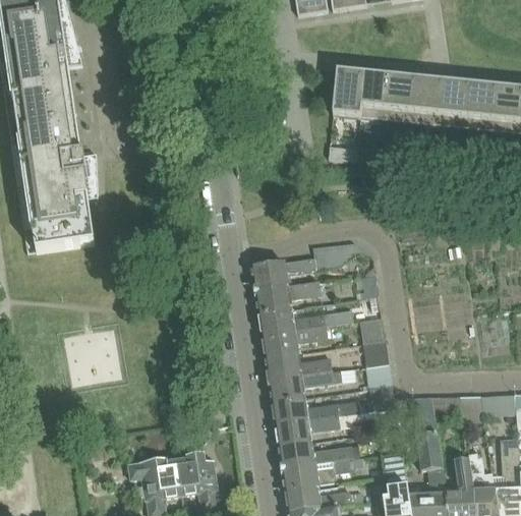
[(95,243),(90,208),(89,199),(99,197),(97,154),(81,156),(75,110),(68,66),(82,64),(65,0),(0,0),(0,64),(8,120),(27,252),(36,251),(37,251),(95,243)]
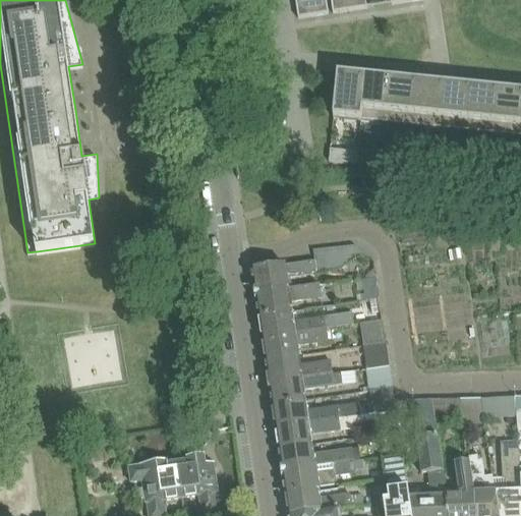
[(295,0),(298,15),(329,10),(327,0),(295,0)]
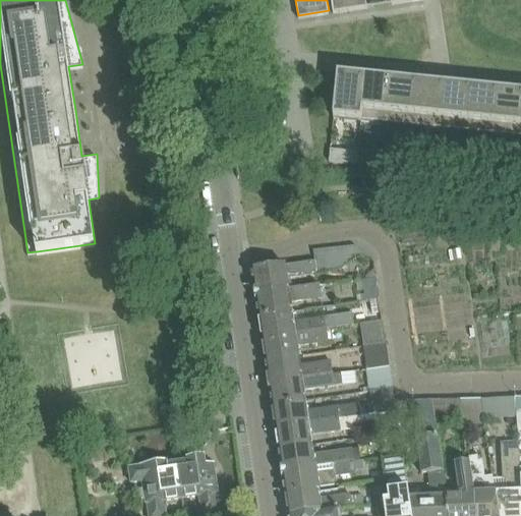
[(331,0),(333,9),(367,4),(366,0),(392,0),(392,1),(398,0),(331,0)]
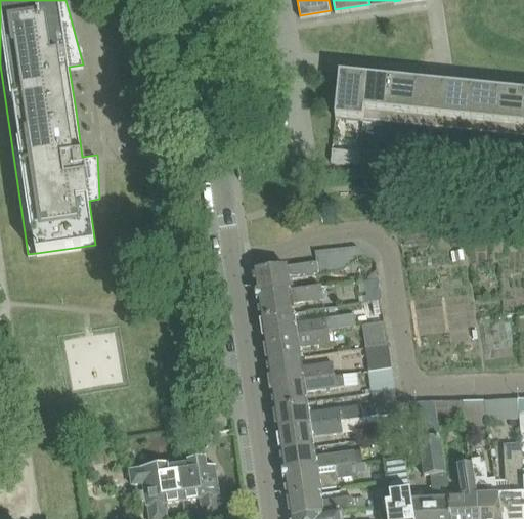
[(335,115),(361,118),(366,74),(364,74),(365,72),(363,72),(363,74),(340,72),(340,71),(335,115)]
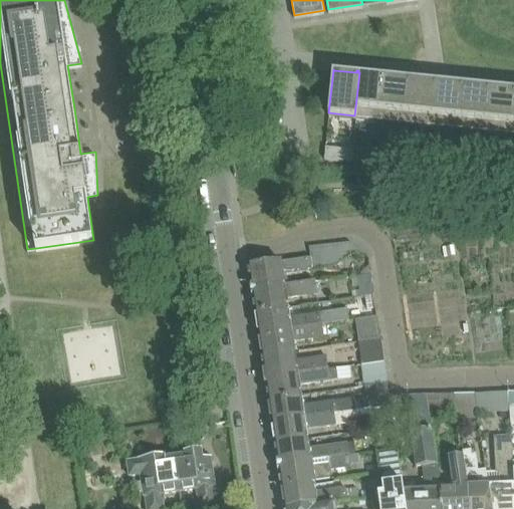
[(382,75),(359,72),(354,115),(381,117),(386,75),(383,75),(384,73),(382,73),(382,75)]
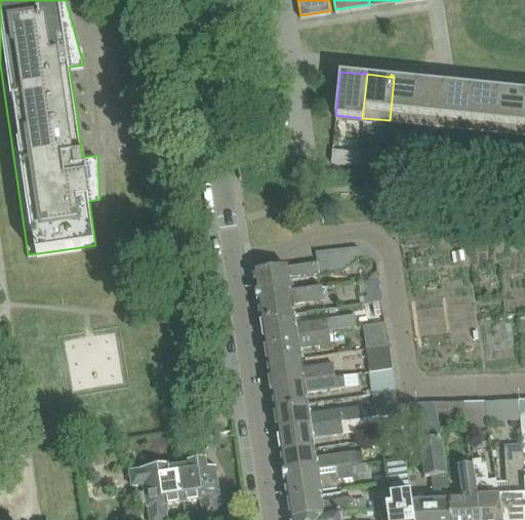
[(390,120),(416,123),(420,79),(419,79),(419,78),(418,78),(418,79),(394,77),(390,120)]
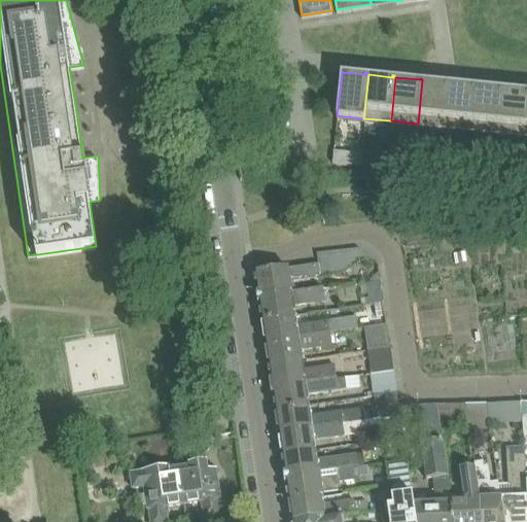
[(447,82),(422,79),(418,124),(445,127),(449,82),(448,82),(448,80),(447,80),(447,82)]
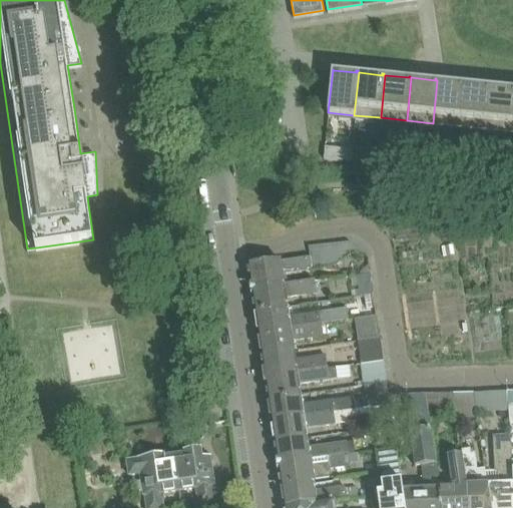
[(459,125),(464,83),(463,83),(463,81),(461,81),(461,82),(437,80),(433,123),(459,125)]
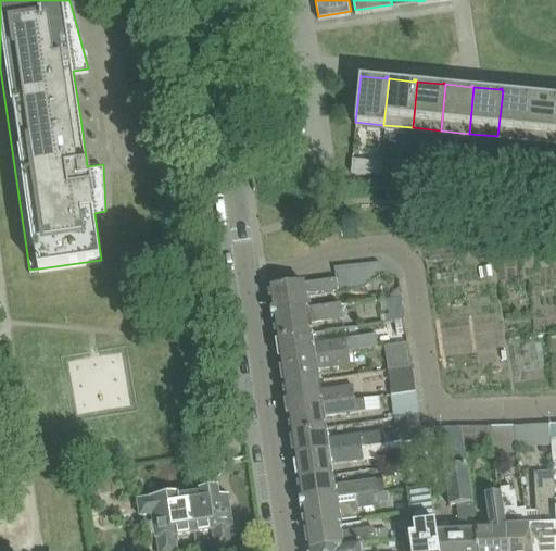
[(529,92),(503,90),(497,136),(527,139),(531,92),(530,92),(530,90),(529,90),(529,92)]
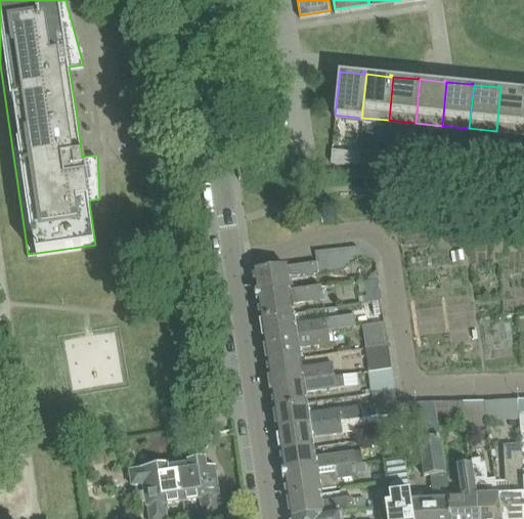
[(523,89),(500,87),(496,131),(523,134),(523,124),(523,89)]
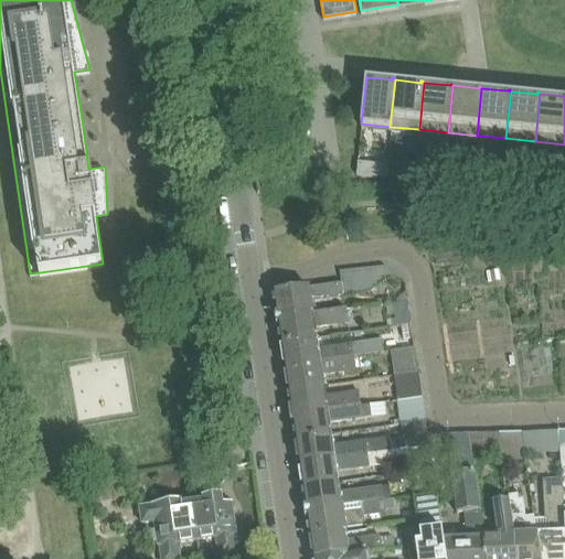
[(356,171),(386,174),(388,161),(358,158),(356,171)]
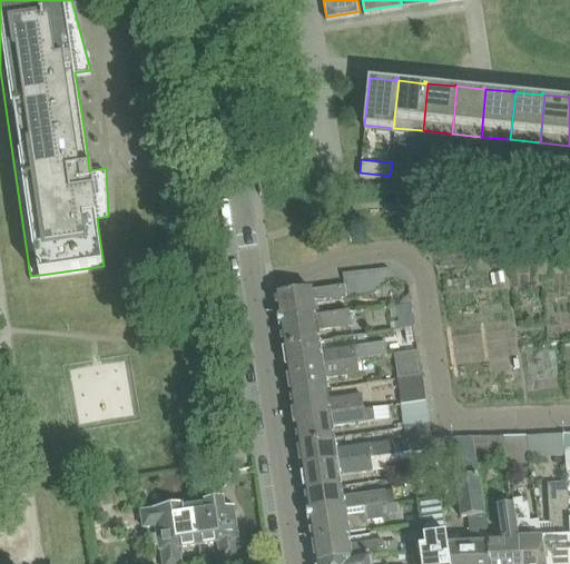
[(416,162),(415,178),(424,179),(425,162),(416,162)]
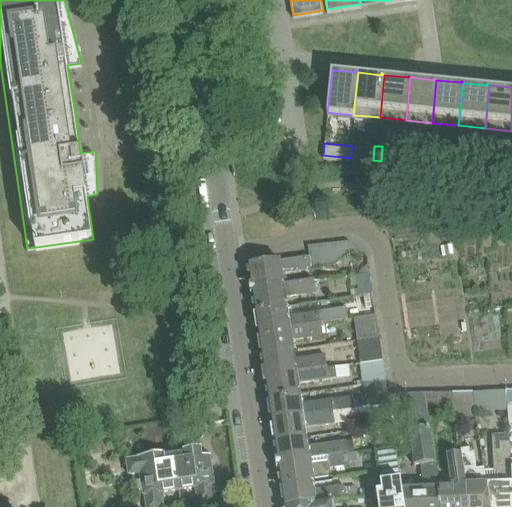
[(381,161),(389,162),(391,147),(382,146),(381,161)]
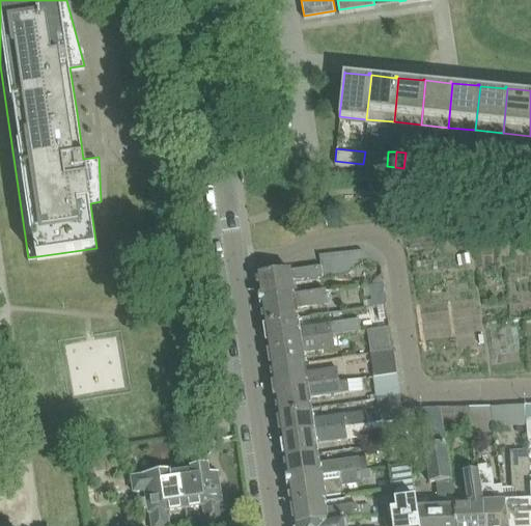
[(437,171),(445,172),(447,157),(438,156),(437,171)]
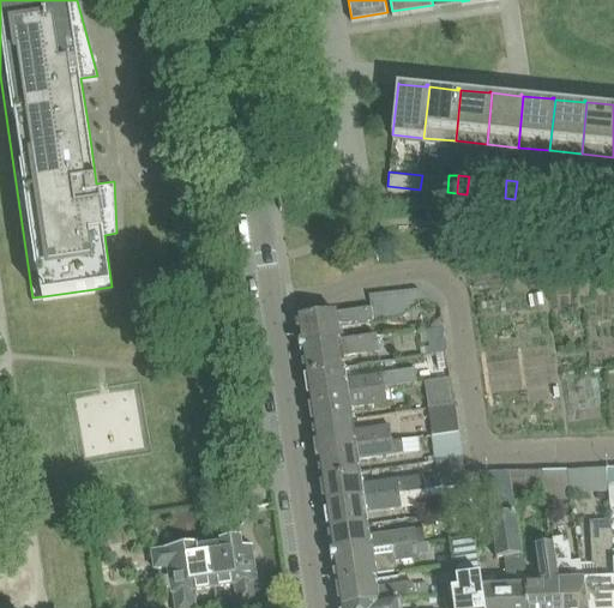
[(527,182),(517,181),(515,199),(525,200),(527,182)]
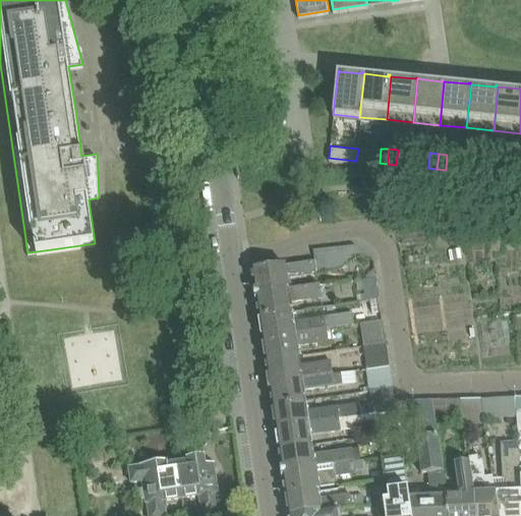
[(490,174),(491,159),(483,159),(481,173),(490,174)]
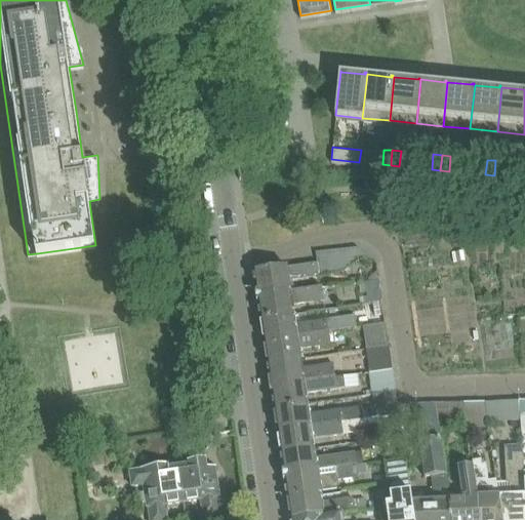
[(503,161),(495,160),(494,175),(502,176),(503,161)]
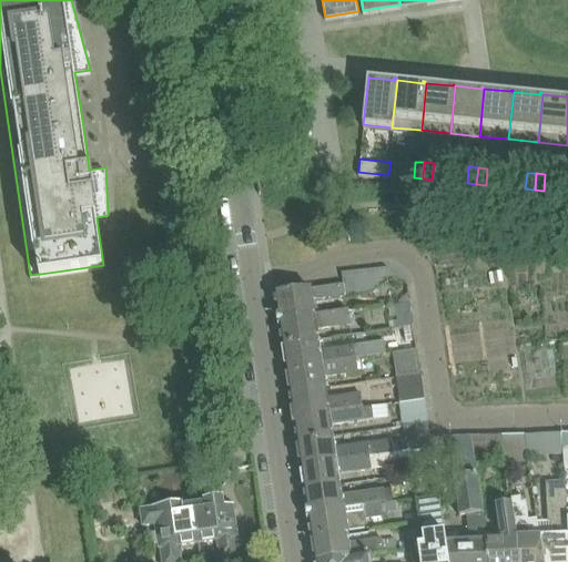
[(386,277),(402,275),(387,264),(384,264),(386,277)]
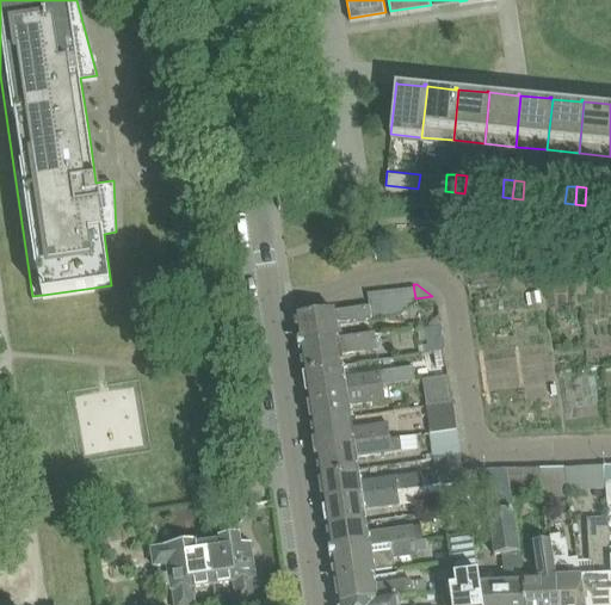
[(370,302),(295,313),(300,343),(338,337),(337,323),(365,320),(365,316),(371,315),(386,314),(400,312),(399,300),(396,286),(368,289),(370,302)]
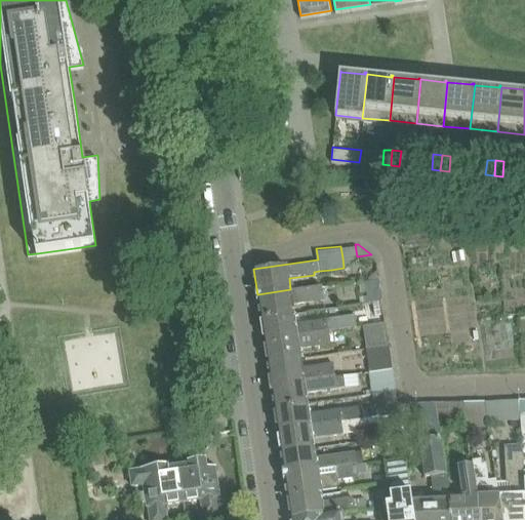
[(378,278),(365,280),(368,301),(381,298),(378,278)]
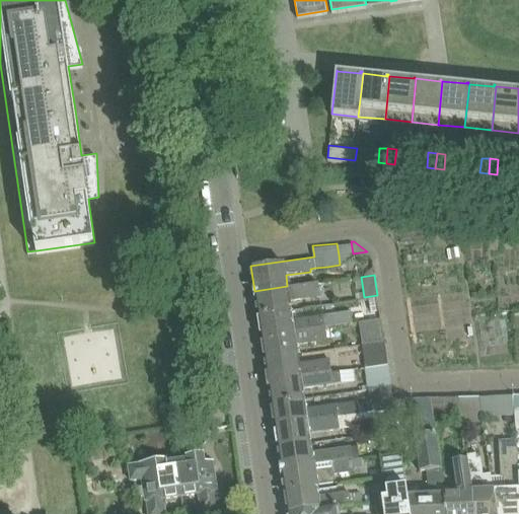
[(287,286),(254,291),(257,310),(290,305),(289,298),(320,294),(318,281),(287,286)]
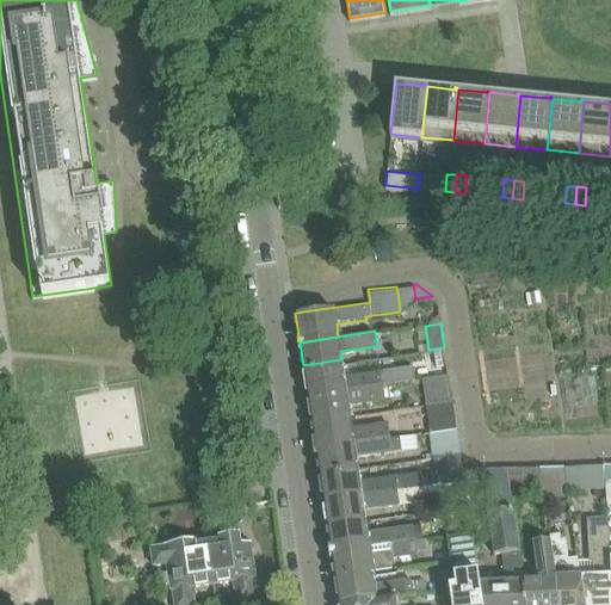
[(341,359),(303,365),(303,369),(307,394),(383,383),(415,378),(414,363),(344,374),(343,364),(341,359)]
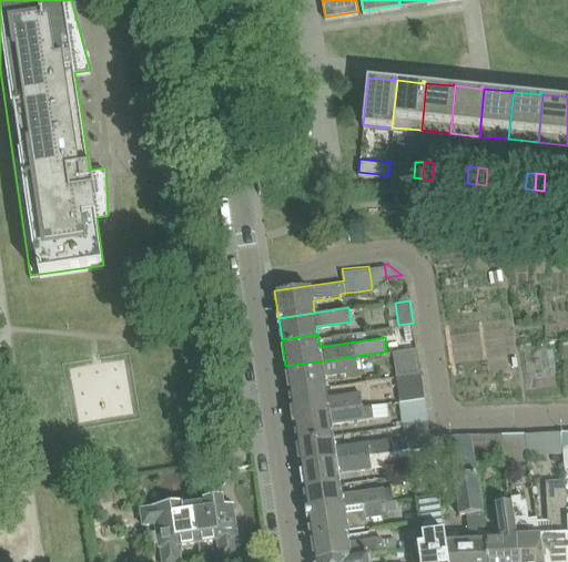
[(403,348),(393,349),(396,374),(421,370),(417,346),(403,348)]
